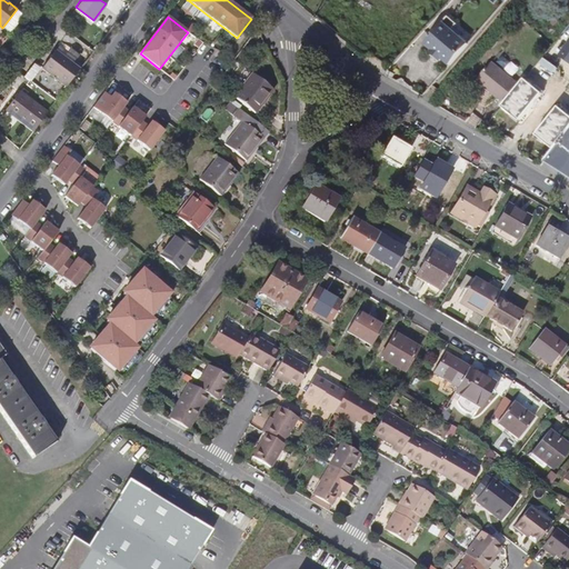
[(440,61),(448,67),(468,45),(452,30),(456,26),(448,18),(423,46),(431,52),(430,53),(439,62),(440,61)]
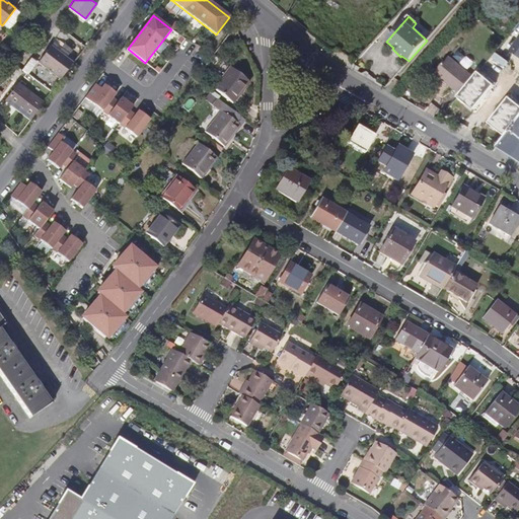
[(61,78),(73,62),(51,45),(39,61),(61,78)]
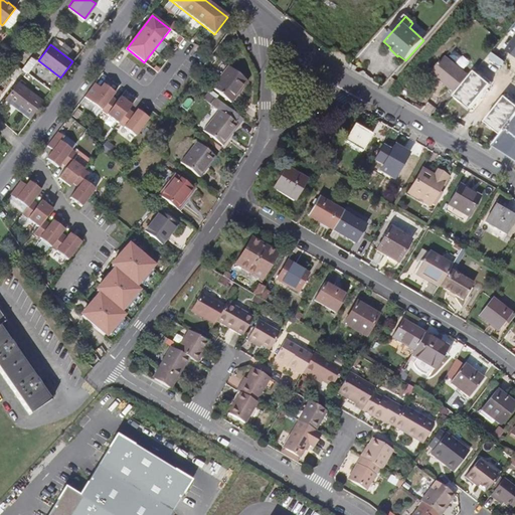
[(461,90),(475,72),(450,52),(437,69),(461,90)]
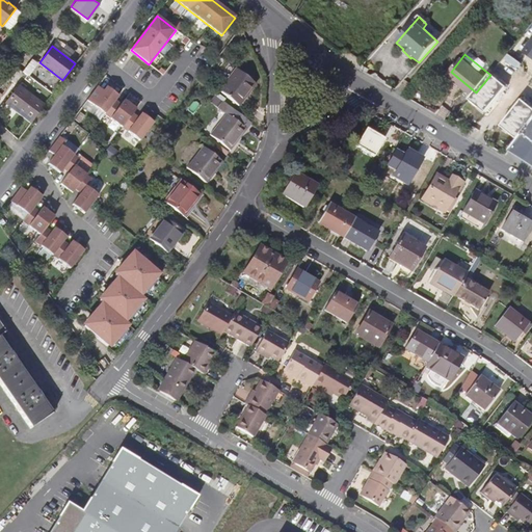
[(236,69),(219,90),(238,106),(255,84),(236,69)]
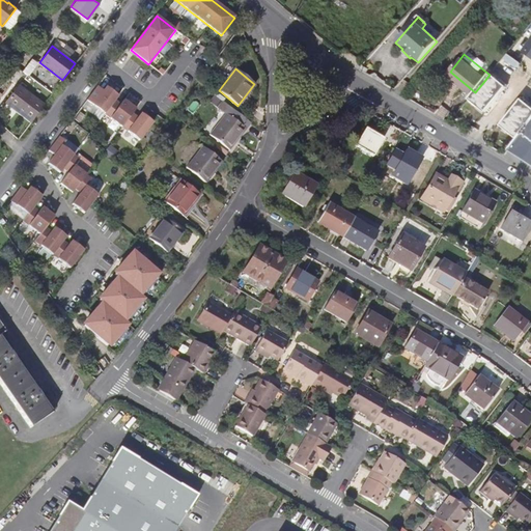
[(207,70),(197,82),(202,86),(212,74),(207,70)]
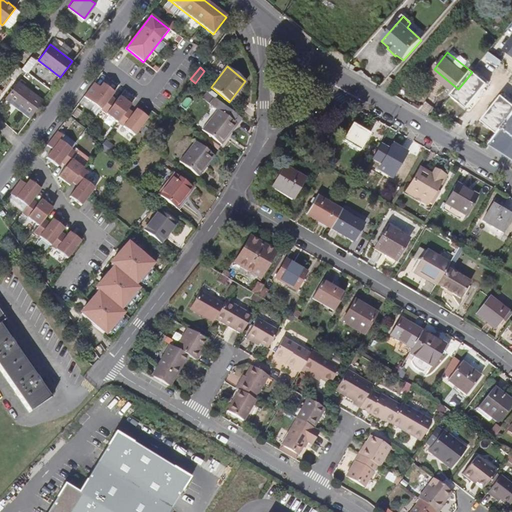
[(473,72),(472,72),(458,89),(452,96),(468,110),(489,84),(473,72)]
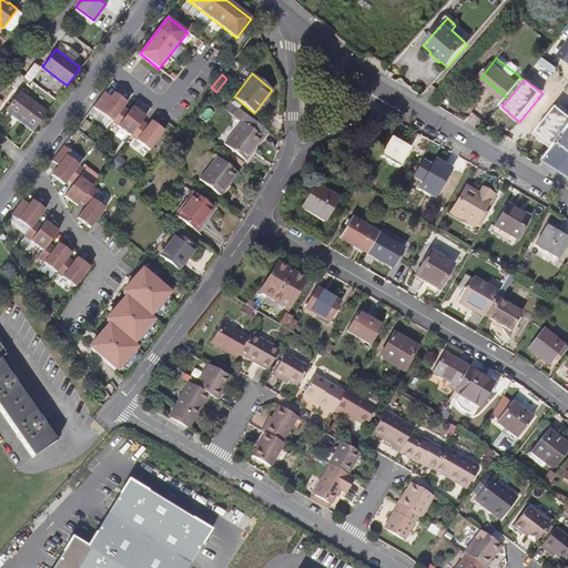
[(31,131),(46,112),(20,92),(6,111),(31,131)]
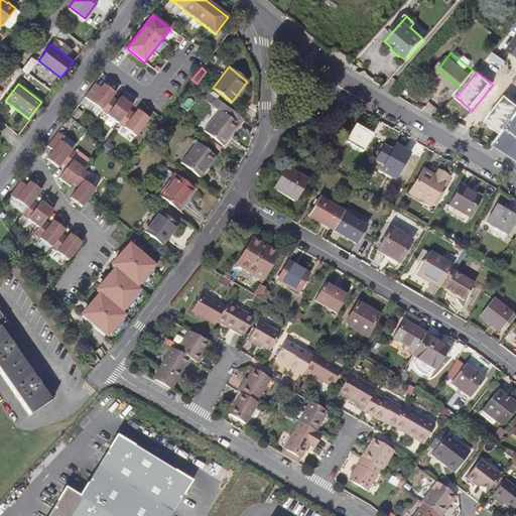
[(95,84),(85,98),(124,128),(136,136),(149,119),(138,110),(135,114),(129,110),(133,106),(121,97),(118,101),(113,97),(116,93),(104,84),(101,89),(95,84)]
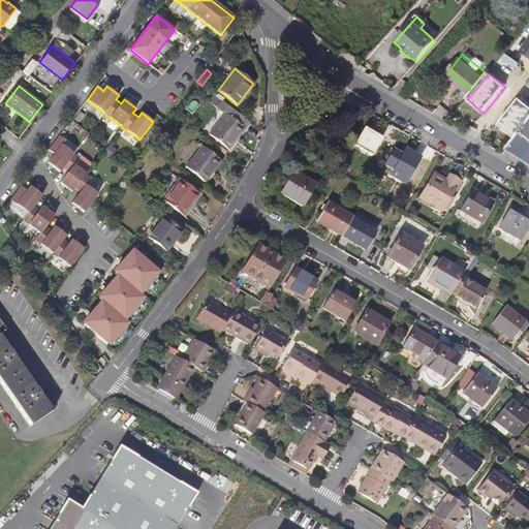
[(506,150),(528,164),(528,106),(519,99),(499,126),(516,138),(506,150)]
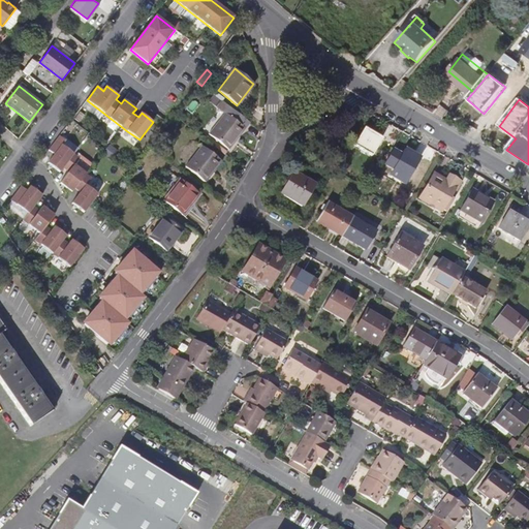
[(249,122),(221,100),(217,106),(225,114),(209,134),(228,149),(249,122)]
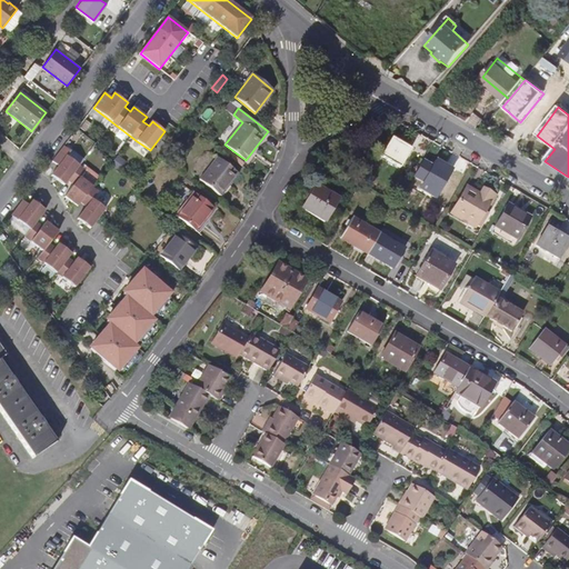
[(399,168),(410,149),(391,138),(380,157),(399,168)]
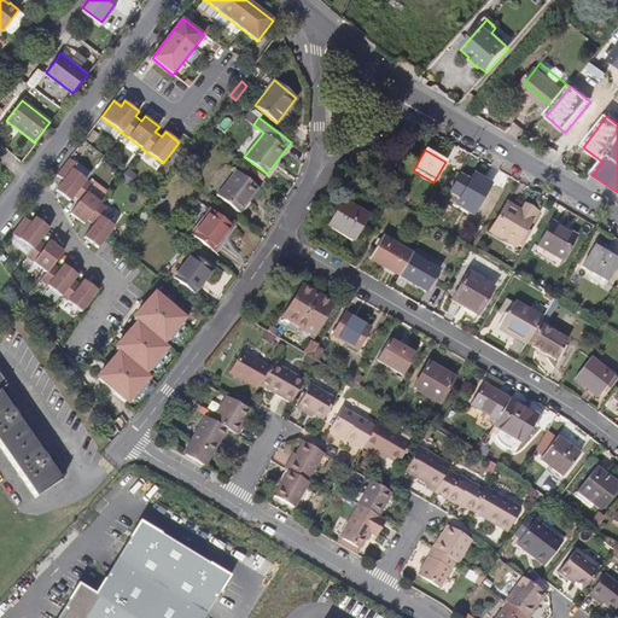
[(70,158),(58,175),(64,180),(57,191),(70,202),(74,197),(81,202),(71,214),(85,225),(88,220),(95,225),(85,238),(99,249),(115,227),(101,217),(109,209),(88,193),(94,185),(74,170),(77,164),(70,158)]
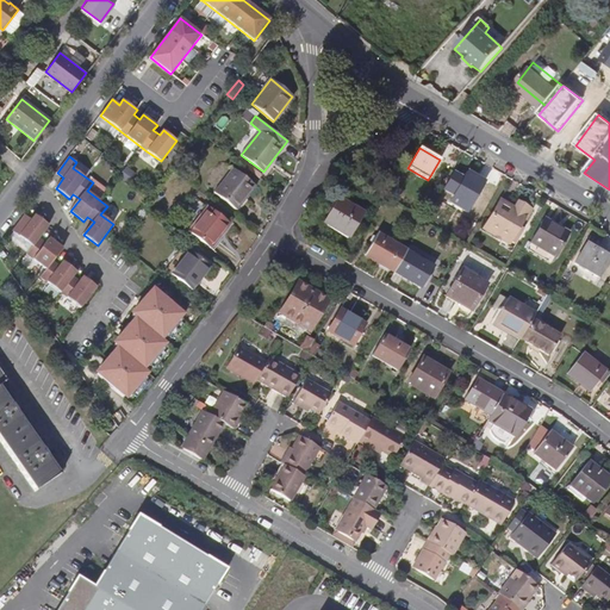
[(232,168),(215,193),(235,210),(254,185),(232,168)]
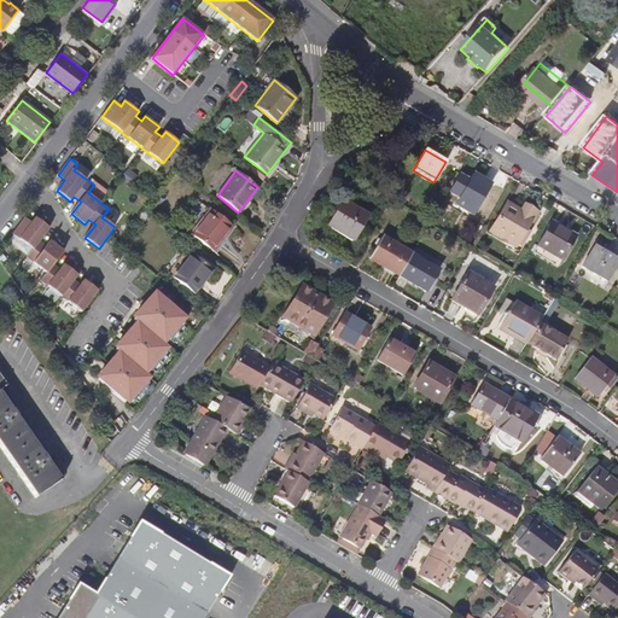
[(473,174),(460,197),(477,207),(491,184),(473,174)]
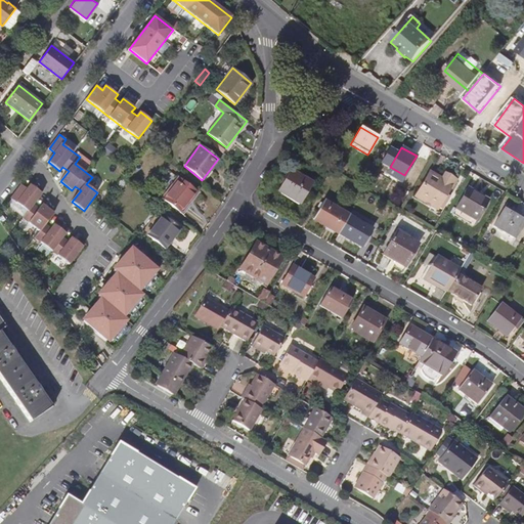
[(404,175),(390,167),(387,172),(401,180),(404,175)]
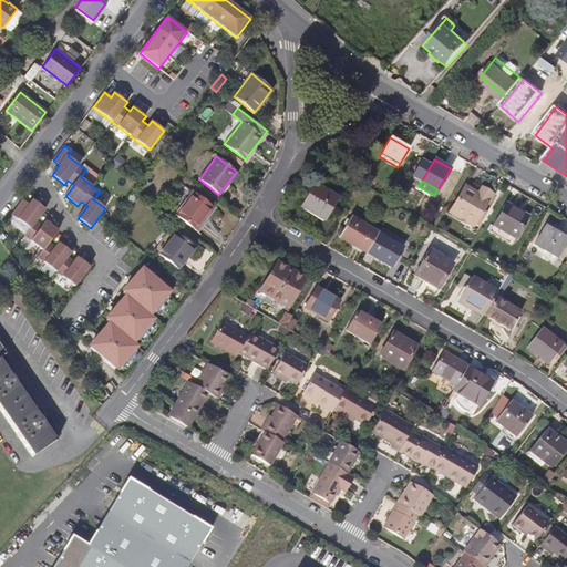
[(316,185),(302,208),(323,220),(337,197),(316,185)]
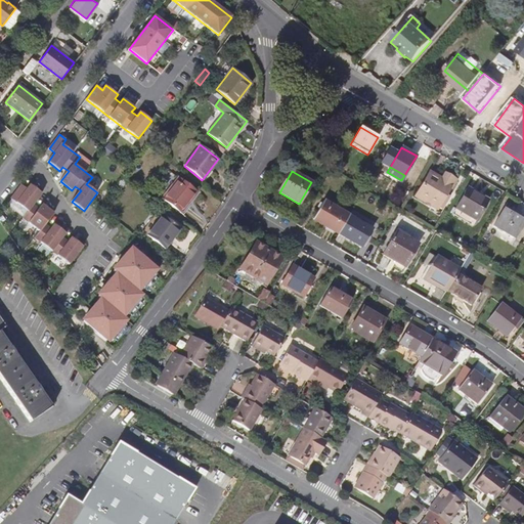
[(442,209),(447,201),(443,199),(446,194),(450,185),(453,187),(457,178),(445,172),(441,179),(430,173),(417,195),(426,201),(425,202),(432,207),(433,205),(438,208),(438,207),(442,209)]
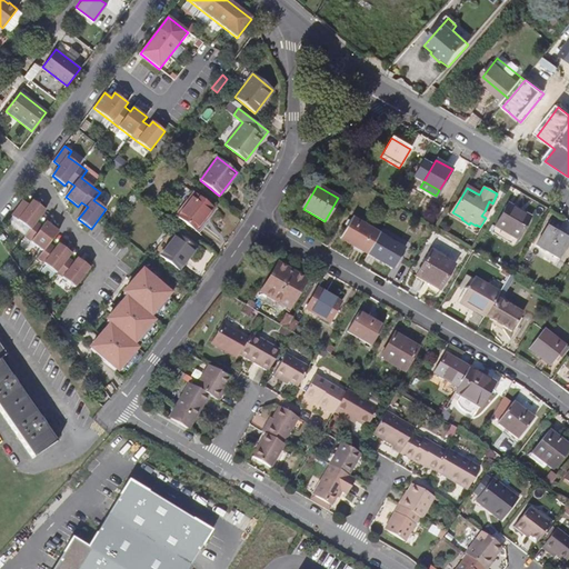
[(193,192),(176,216),(197,232),(215,209),(193,192)]
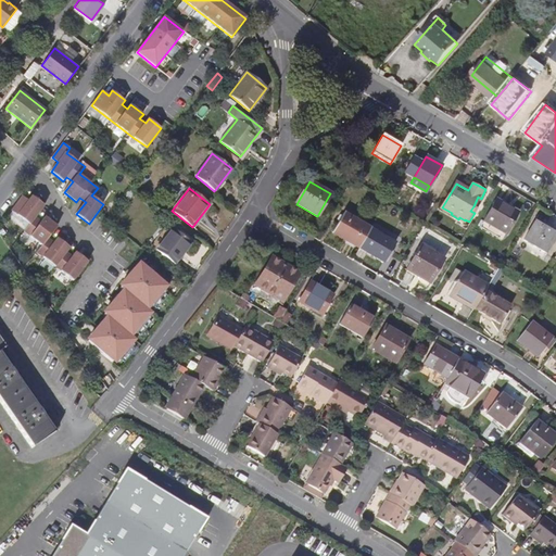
[(23,196),(11,210),(29,224),(24,231),(41,245),(36,252),(54,267),(73,281),(88,262),(75,252),(72,256),(66,252),(70,248),(58,239),(53,242),(48,238),(57,227),(45,217),(41,222),(36,217),(45,205),(32,196),(28,200),(23,196)]
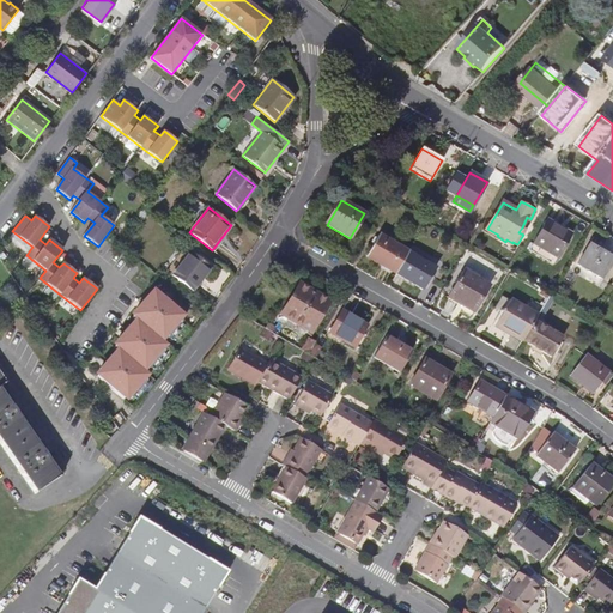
[(547,219),(533,243),(558,258),(569,238),(553,230),(557,224),(547,219)]
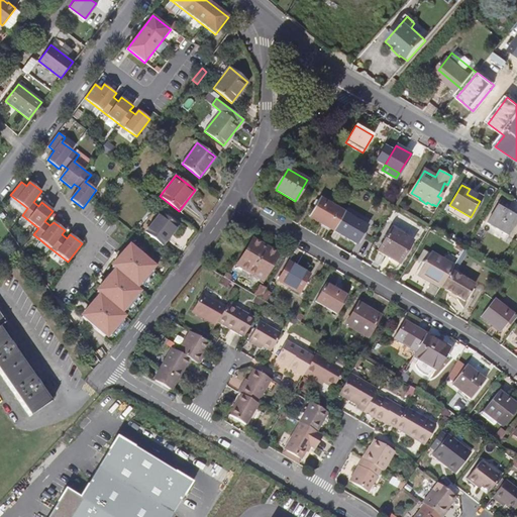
[(483,197),(470,189),(467,194),(480,201),(483,197)]
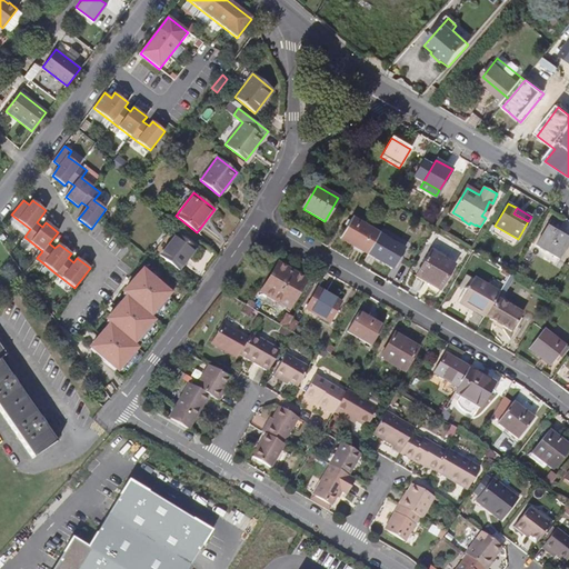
[(342,239),(368,253),(379,235),(353,219),(342,239)]
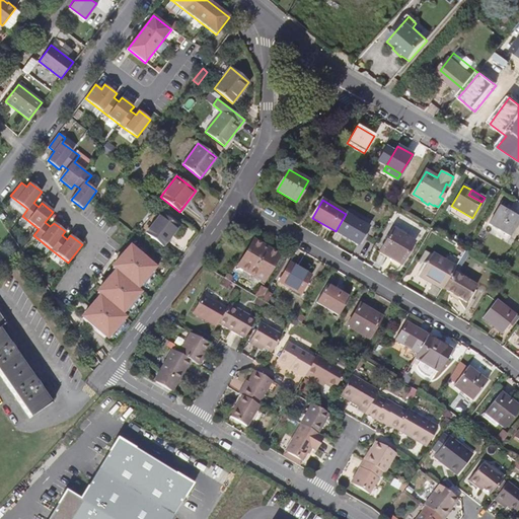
[(472,218),(451,206),(448,211),(469,223),(472,218)]
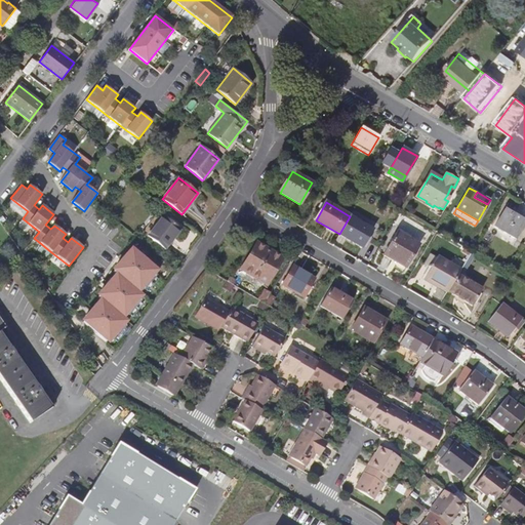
[(505,209),(495,227),(515,238),(524,220),(505,209)]
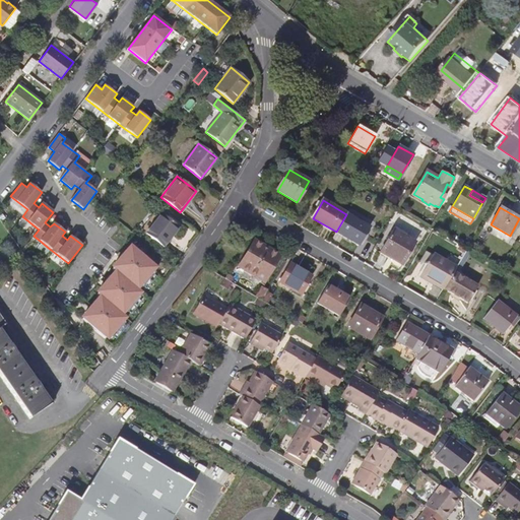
[(156,209),(141,230),(163,247),(179,228),(156,209)]
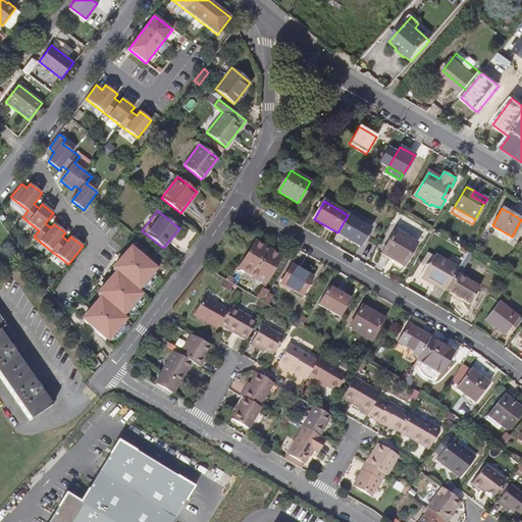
[(348,215),(337,232),(360,246),(370,227),(348,215)]
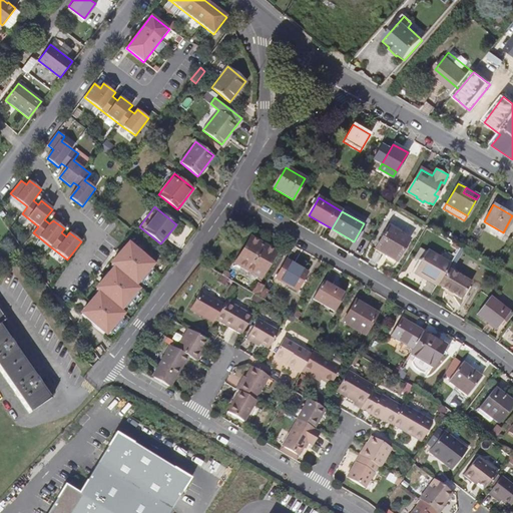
[(388,226),(375,249),(397,262),(410,239),(388,226)]
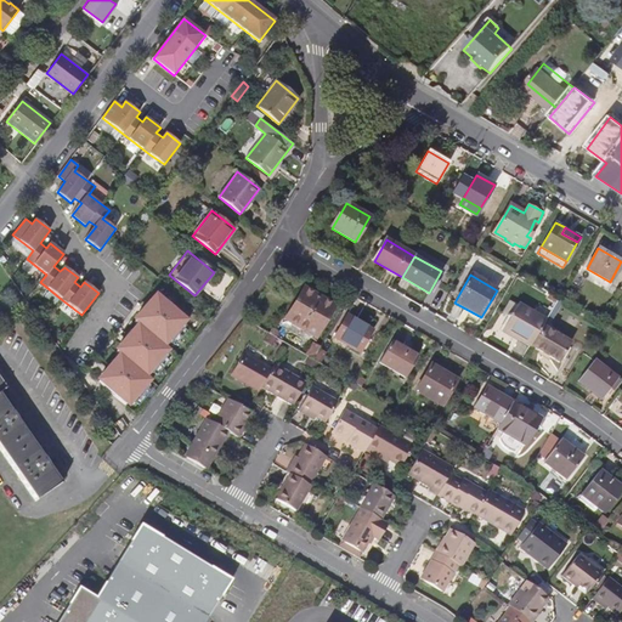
[(305,287),(286,318),(316,338),(337,306),(305,287)]
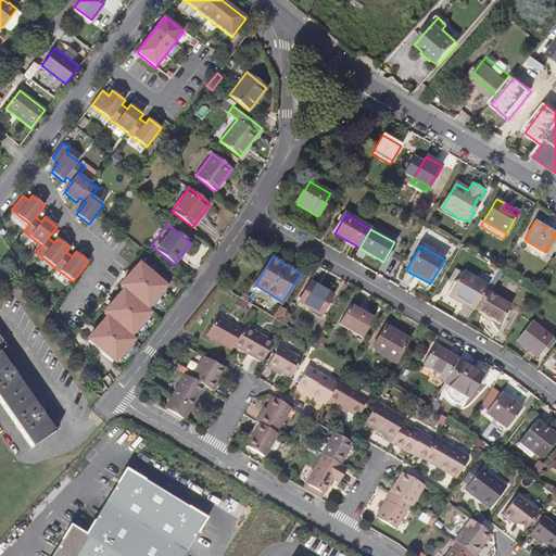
[(165,283),(140,263),(135,268),(134,267),(127,275),(129,276),(119,287),(124,290),(119,295),(117,294),(111,302),(113,303),(104,314),(108,317),(103,323),(102,320),(96,328),(97,329),(87,340),(112,361),(115,357),(118,362),(134,345),(129,342),(133,338),(128,335),(131,331),(136,335),(150,318),(146,315),(149,311),(144,307),(148,304),(151,307),(165,291),(162,288),(165,283)]
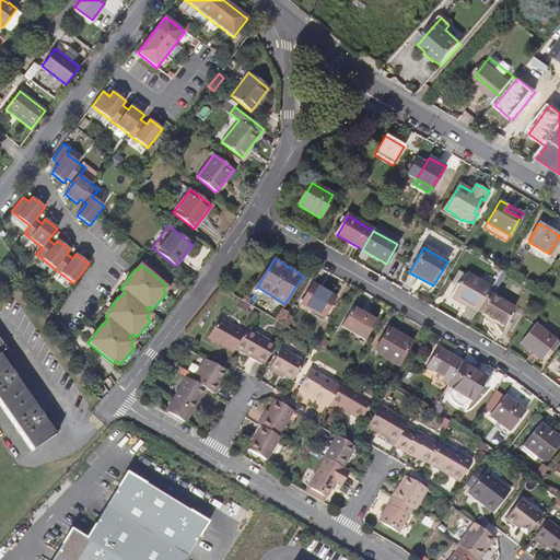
[(453,298),(478,312),(489,294),(492,288),(467,275),(453,298)]
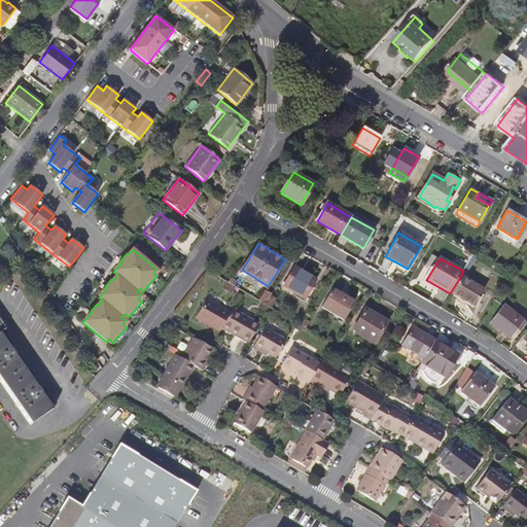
[(294,268),(284,286),(305,299),(316,280),(294,268)]
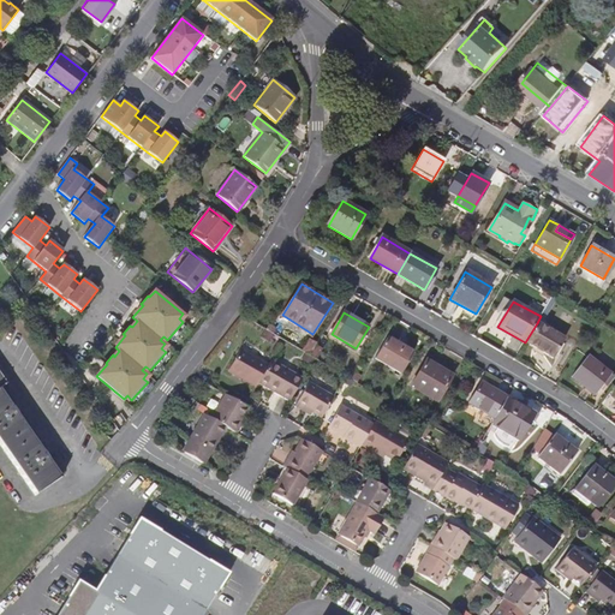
[(537,323),(525,342),(553,358),(565,340),(537,323)]
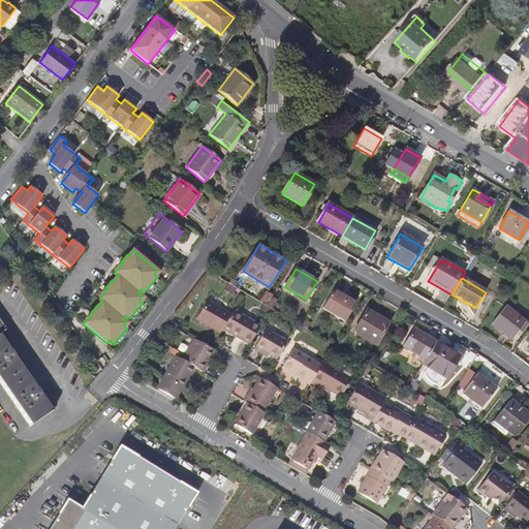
[(333,290),(323,309),(344,321),(355,303),(333,290)]
